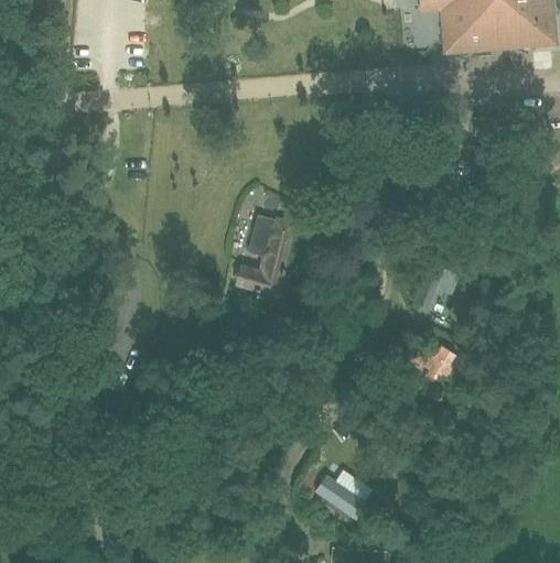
[(420,0),(421,12),(437,11),(440,54),(550,44),(546,0),(420,0)]
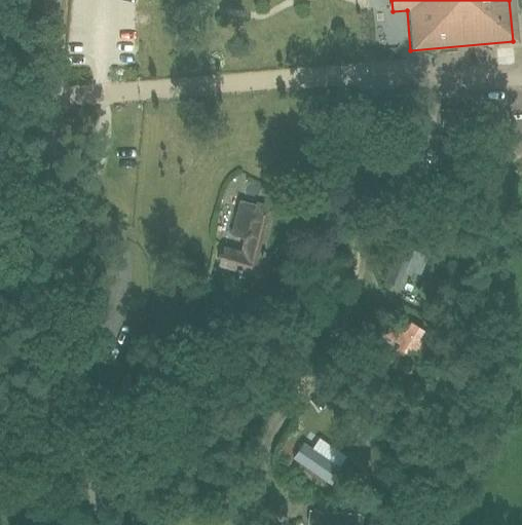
[(215,266),(249,275),(254,255),(256,255),(267,210),(253,205),(239,255),(220,250),(215,266)]
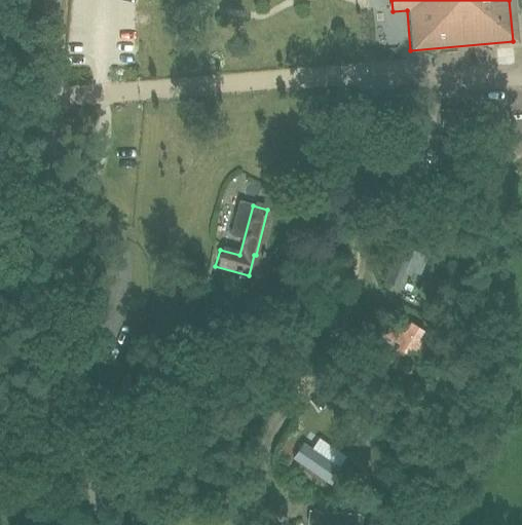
[(413,244),(406,277),(421,280),(430,248),(413,244)]
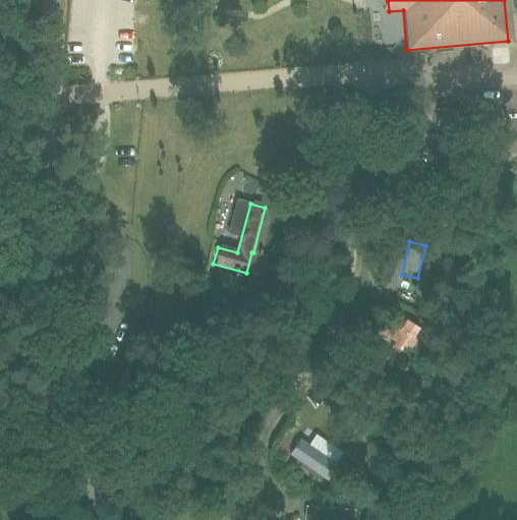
[(411,321),(401,313),(390,328),(412,345),(431,323),(418,312),(411,321)]
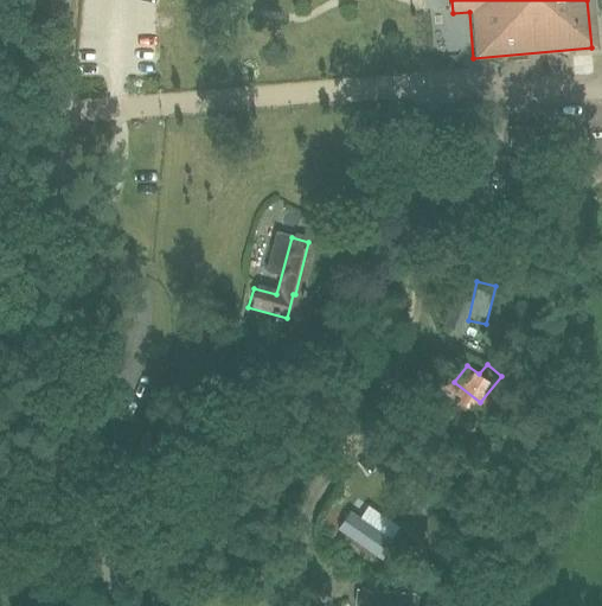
[(371,467),(338,517),(354,528),(388,478),(371,467)]
